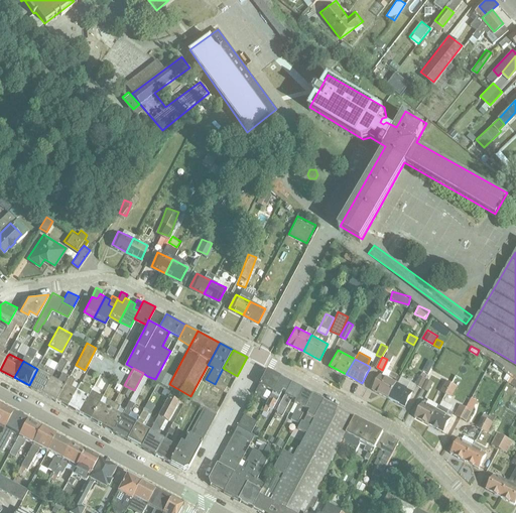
[(267,368),(260,383),(273,390),(280,375),(267,368)]
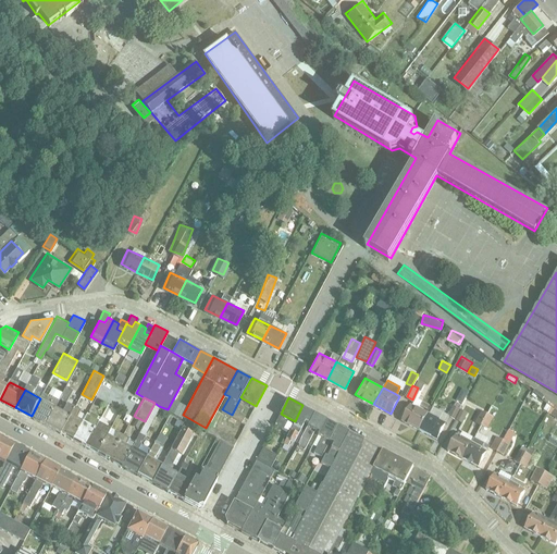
[(32,416),(46,423),(56,406),(40,398),(32,416)]
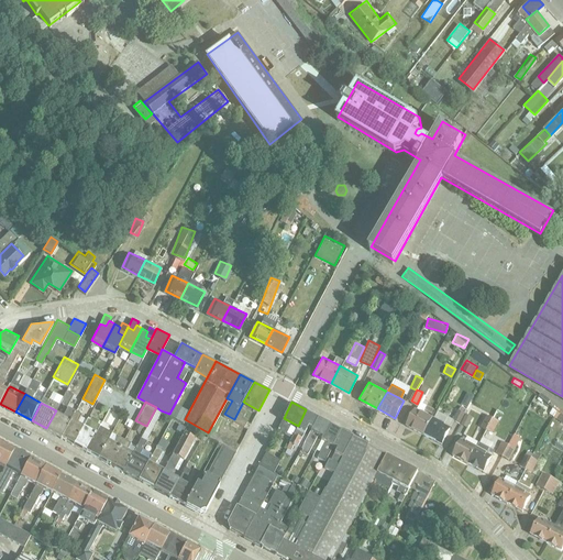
[(146,426),(133,451),(138,453),(161,410),(156,407),(146,426)]
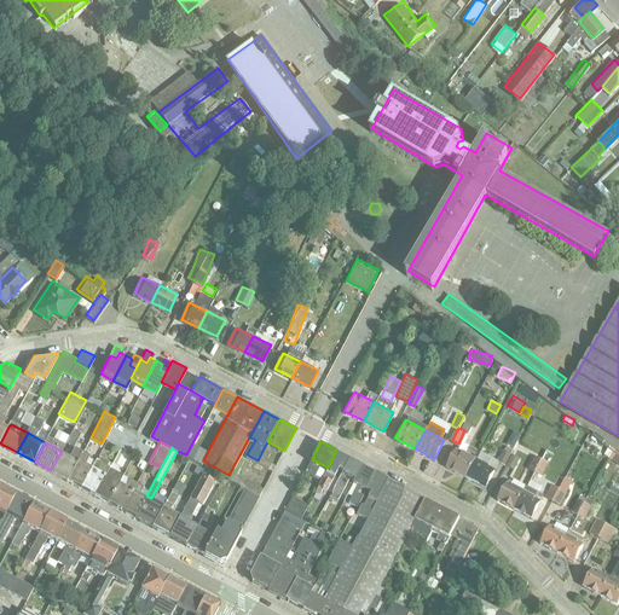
[(474,458),(456,448),(446,464),(466,475),(474,458)]
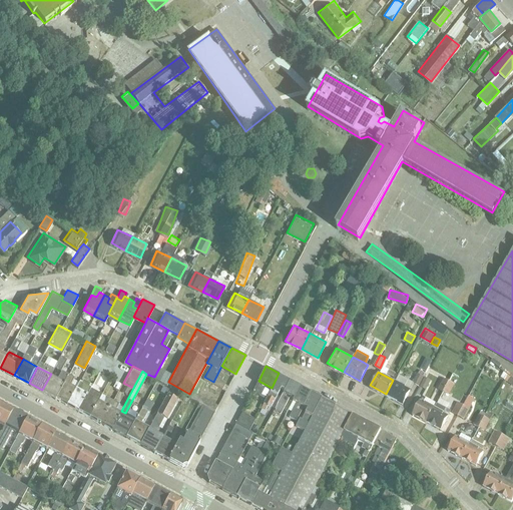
[(424,374),(419,372),(414,382),(419,385),(424,374)]
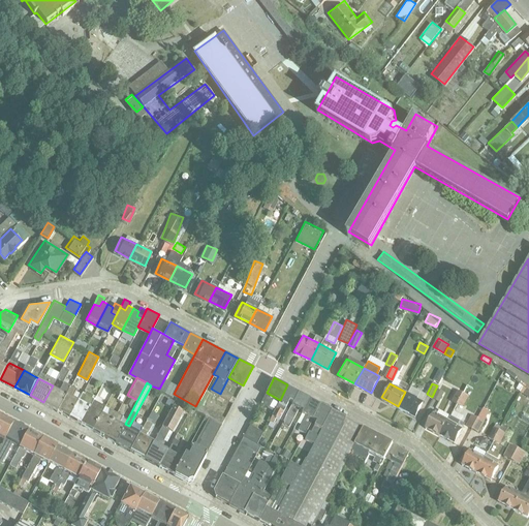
[(298,390),(287,384),(280,400),(279,402),(286,405),(289,398),(292,400),(298,390)]
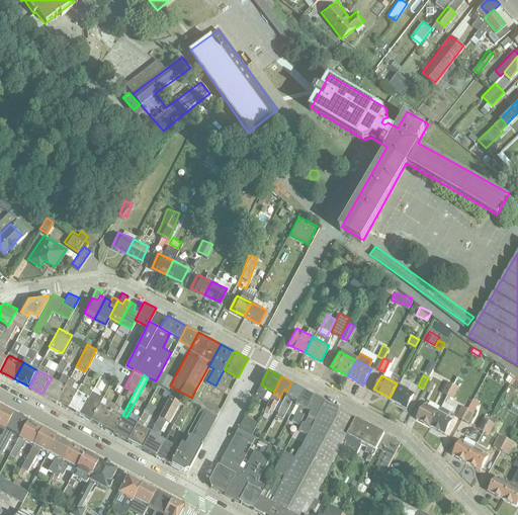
[(42,394),(57,401),(66,384),(52,377),(42,394)]
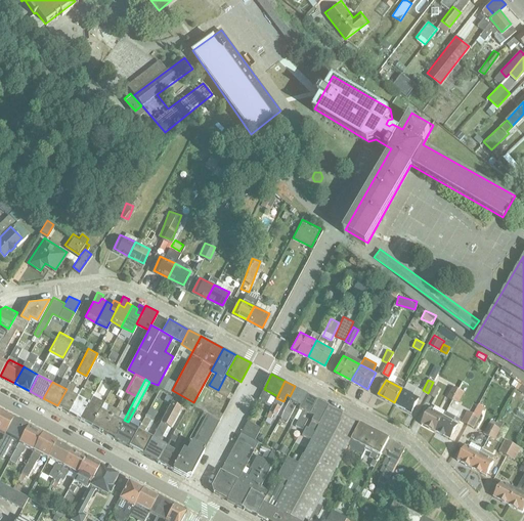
[(439,385),(434,383),(428,393),(433,396),(439,385)]
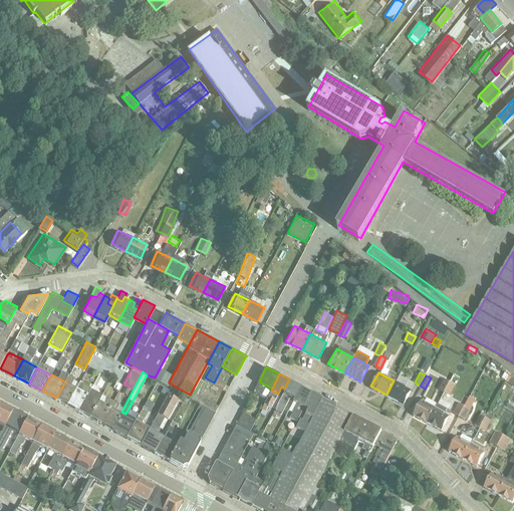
[(445,377),(440,388),(450,393),(455,382),(445,377)]
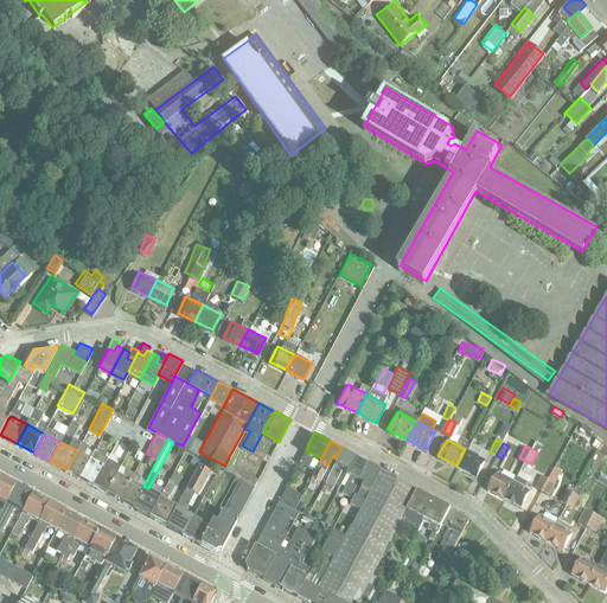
[(355,454),(342,447),(336,459),(334,462),(347,468),(355,454)]
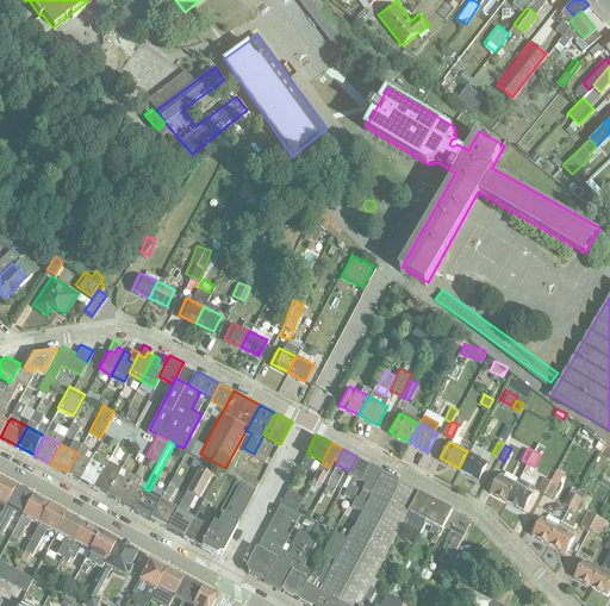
[(486,461),(467,451),(459,468),(477,478),(486,461)]
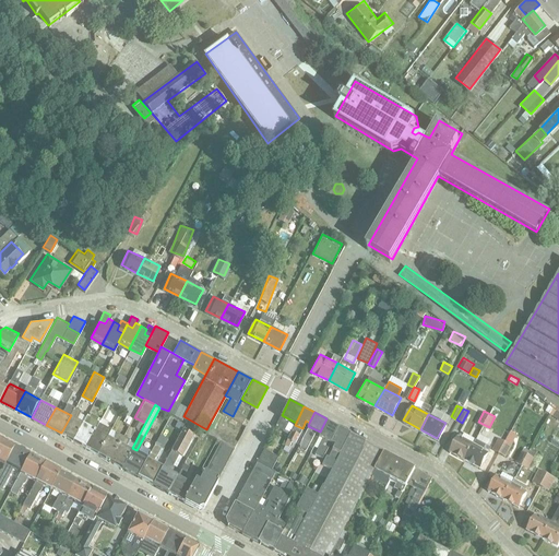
[(61,433),(73,439),(83,422),(71,415),(61,433)]
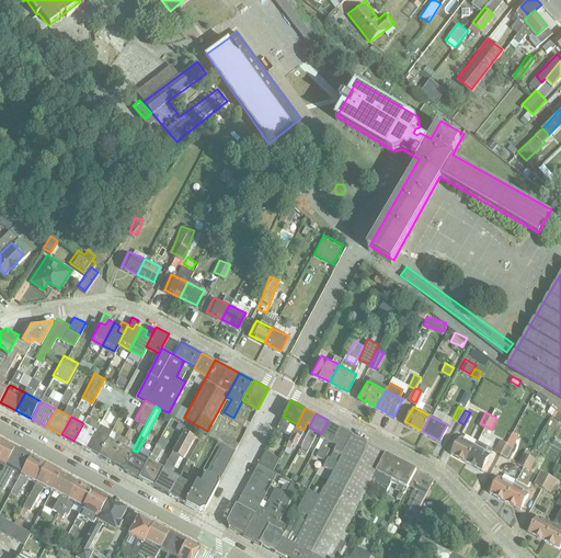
[(341,426),(328,420),(321,433),(319,435),(332,442),(341,426)]
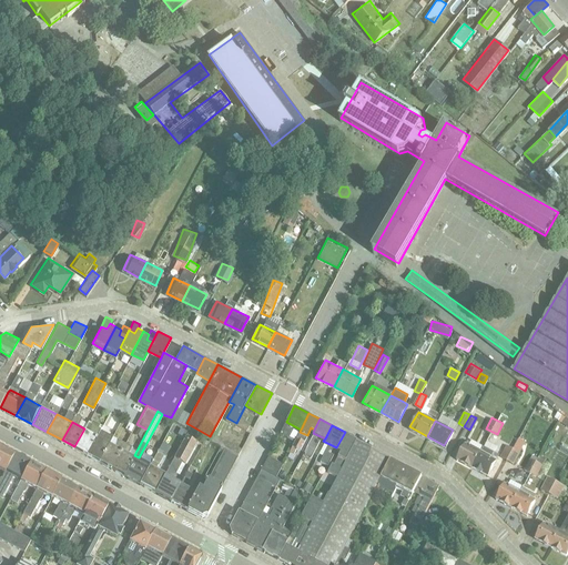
[(87,453),(100,460),(110,442),(113,434),(100,427),(97,435),(87,453)]
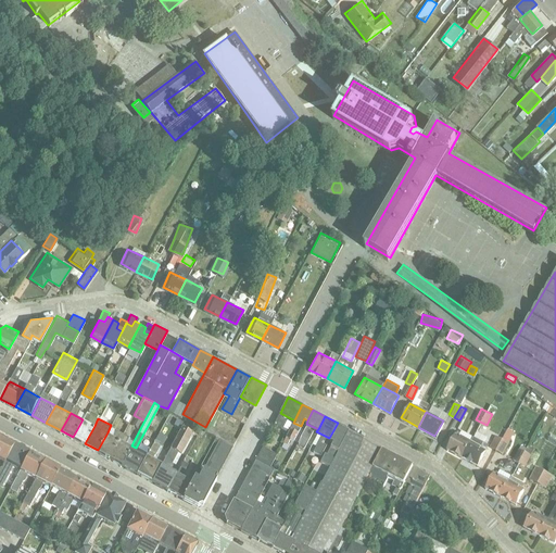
[(73,437),(85,443),(95,426),(83,419),(73,437)]
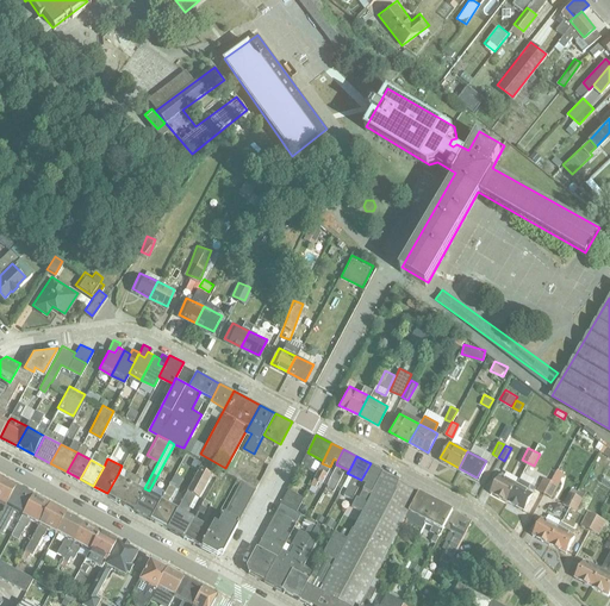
[(371,463),(361,480),(365,482),(362,488),(371,493),(383,470),(371,463)]
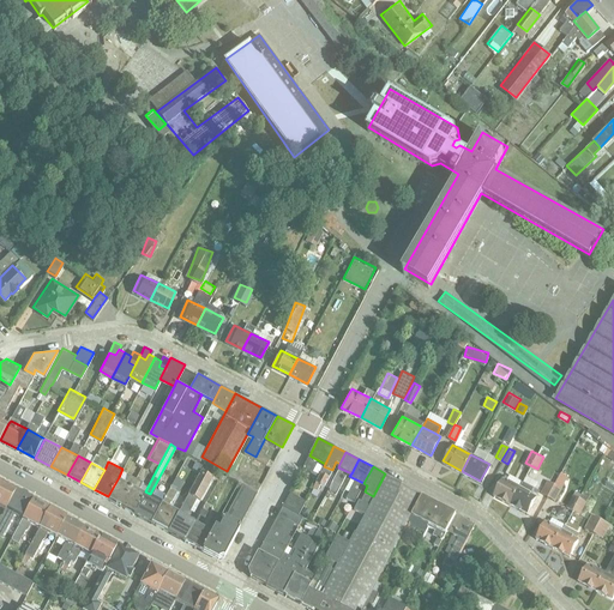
[(260,483),(232,467),(228,475),(257,490),(260,483)]
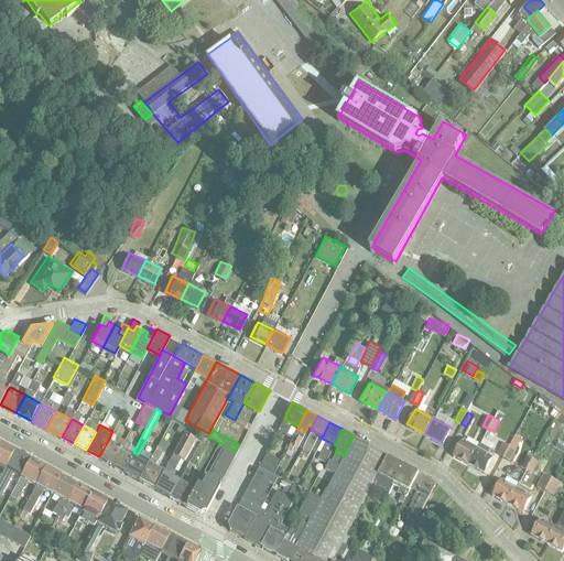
[(199,440),(184,431),(173,452),(182,457),(188,461),(199,440)]
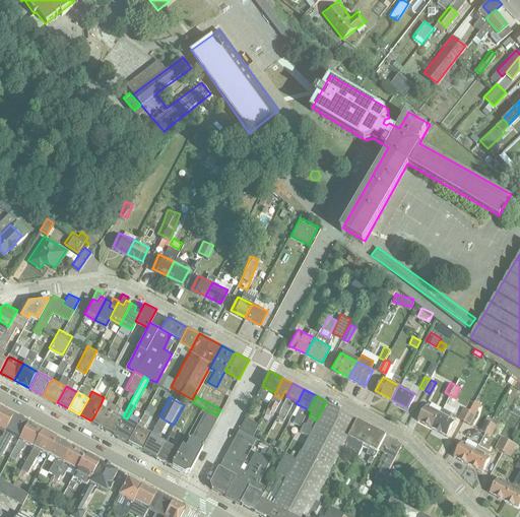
[(474,398),(469,408),(475,410),(480,401),(474,398)]
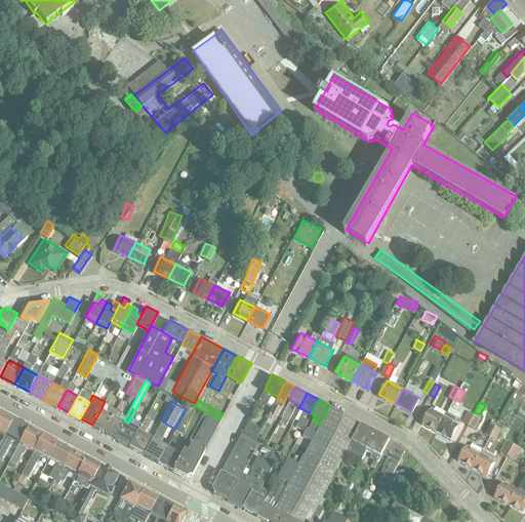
[(361,420),(329,405),(319,425),(275,508),(301,521),(308,521),(309,521),(349,445),(361,420)]
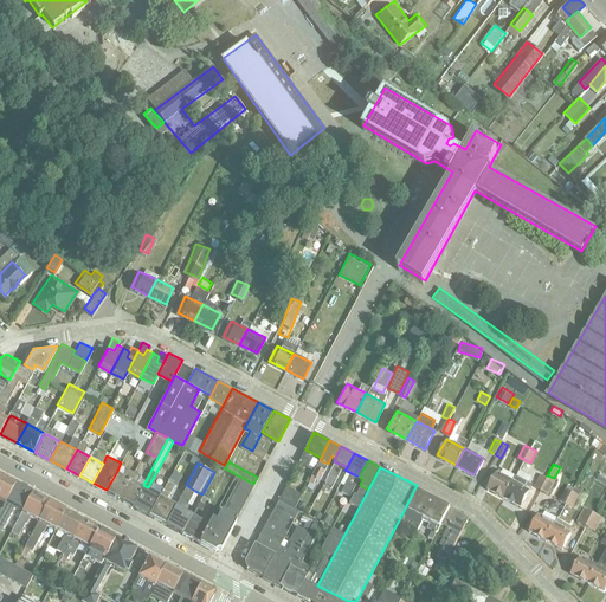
[(514,479),(495,470),(487,485),(504,494),(514,479)]
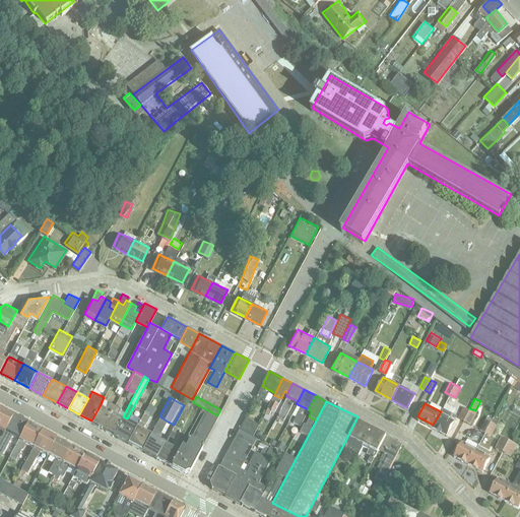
[(101,404),(91,421),(114,433),(123,416),(101,404)]
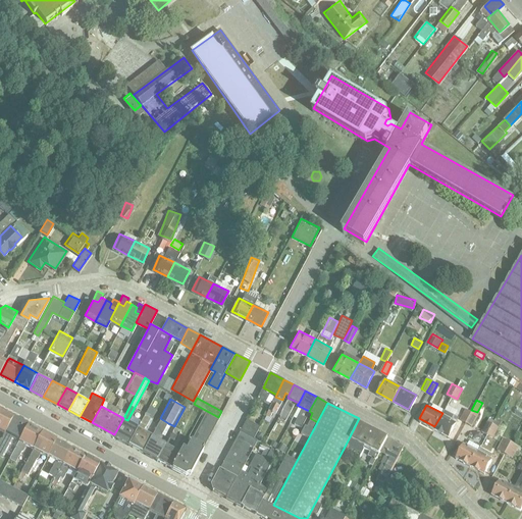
[(467,409),(462,418),(472,424),(477,414),(467,409)]
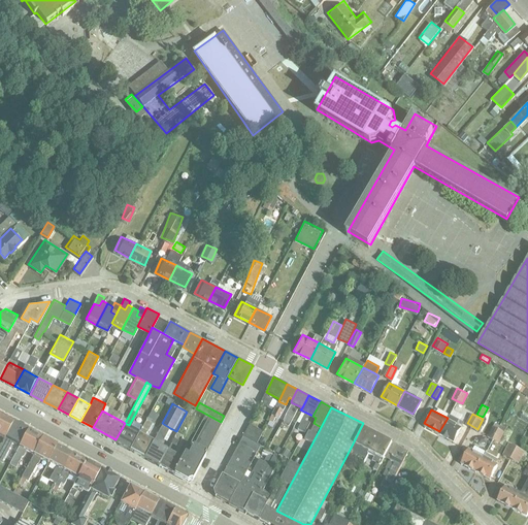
[(448,418),(439,431),(454,439),(461,426),(448,418)]
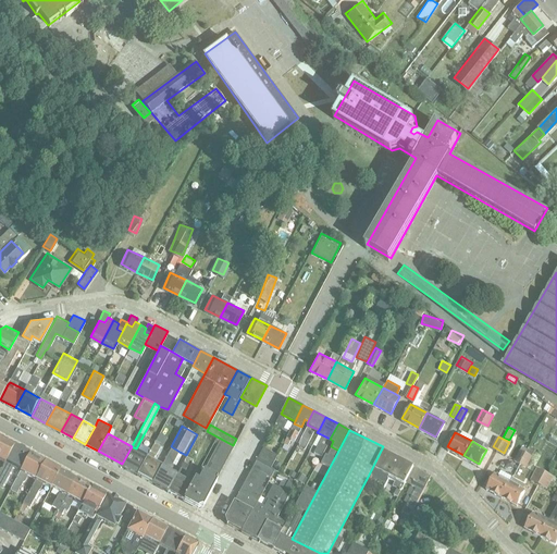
[(277,453),(263,445),(257,457),(271,465),(277,453)]
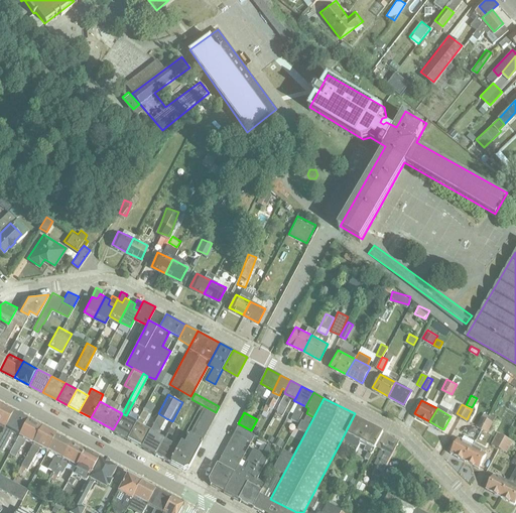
[(113,429),(128,437),(136,422),(137,421),(126,415),(122,413),(113,429)]
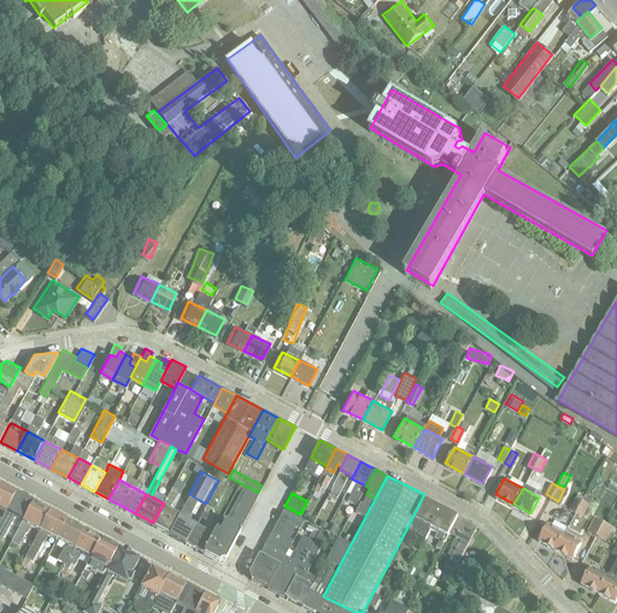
[(189,494),(178,513),(189,518),(199,500),(189,494)]
